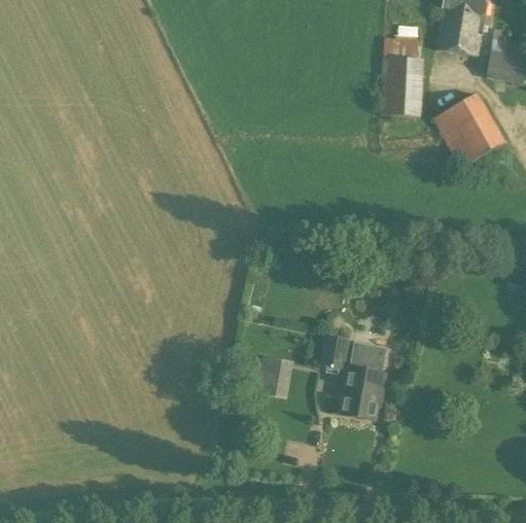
[(443,0),(435,48),(479,56),(487,0),(443,0)]
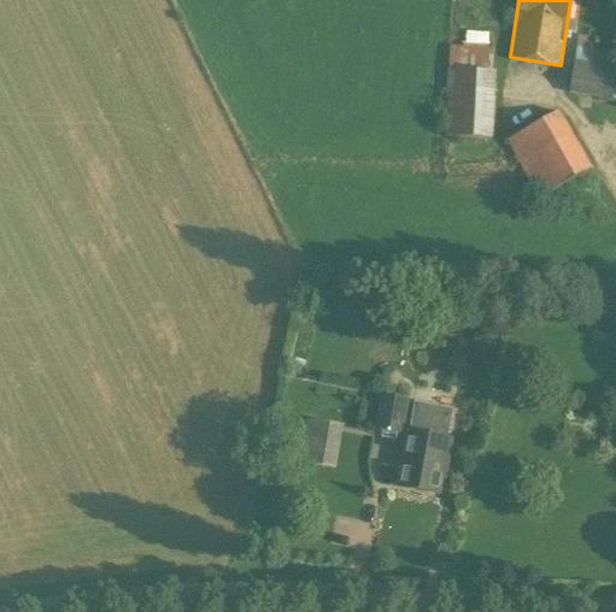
[(496,69),(492,69),(493,45),(488,45),(488,30),(467,29),(465,40),(463,40),(463,43),(449,43),(445,133),(492,135),(496,69)]
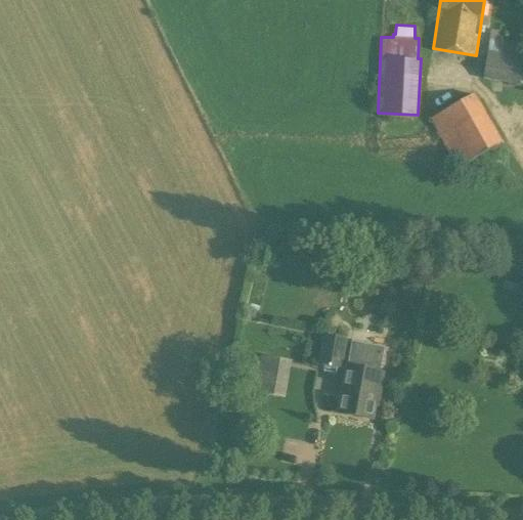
[(522,42),(490,37),(484,76),(522,82),(522,42)]
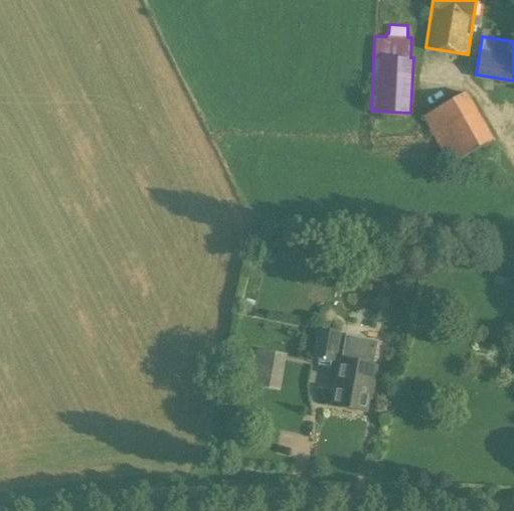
[(450,162),(492,137),(466,90),(423,115),(450,162)]
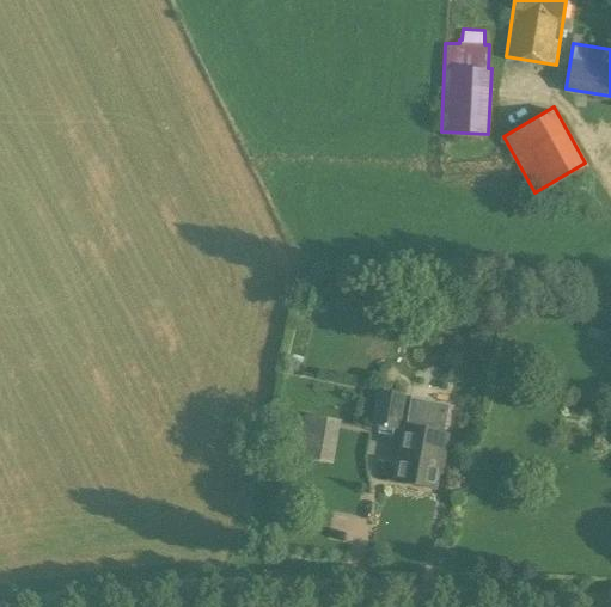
[(372,422),(399,428),(405,392),(378,387),(372,422)]
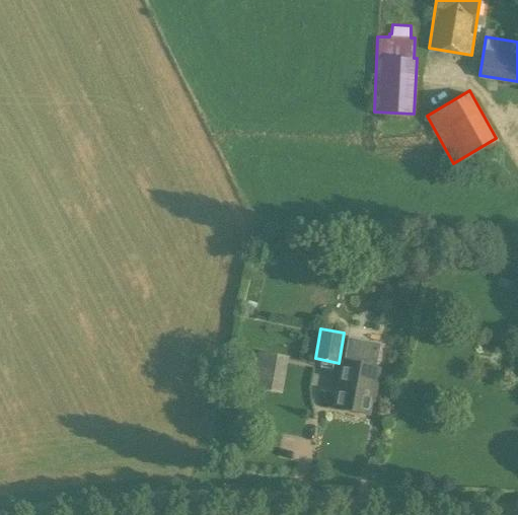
[(349,335),(337,408),(368,413),(372,388),(374,389),(378,366),(376,366),(381,341),(349,335)]
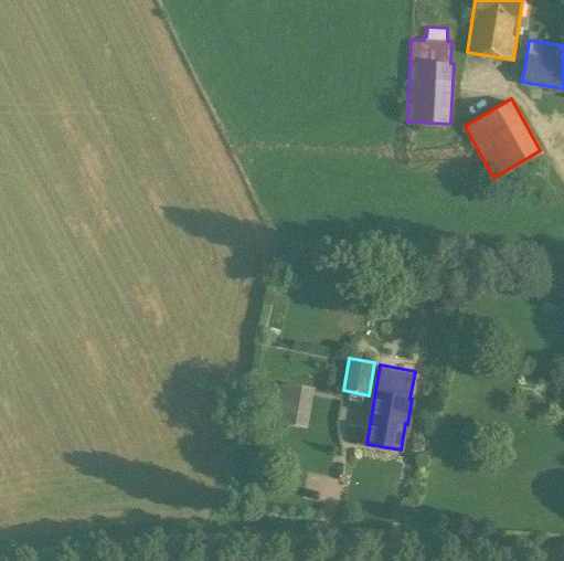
[(275,421),(296,424),(302,385),(282,381),(275,421)]
